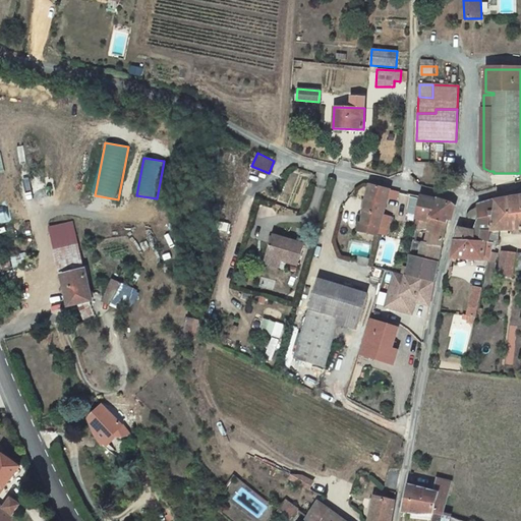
[(365,201),(362,224),(380,228),(380,227),(384,215),(388,197),(390,190),(369,184),(365,201)]
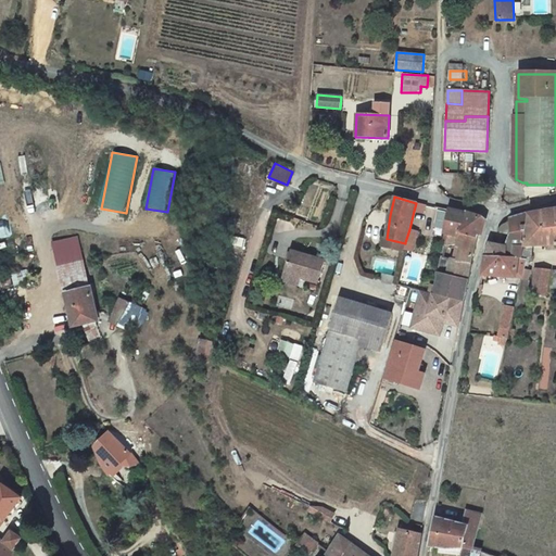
[(416,203),(414,211),(422,213),(425,204),(416,203)]
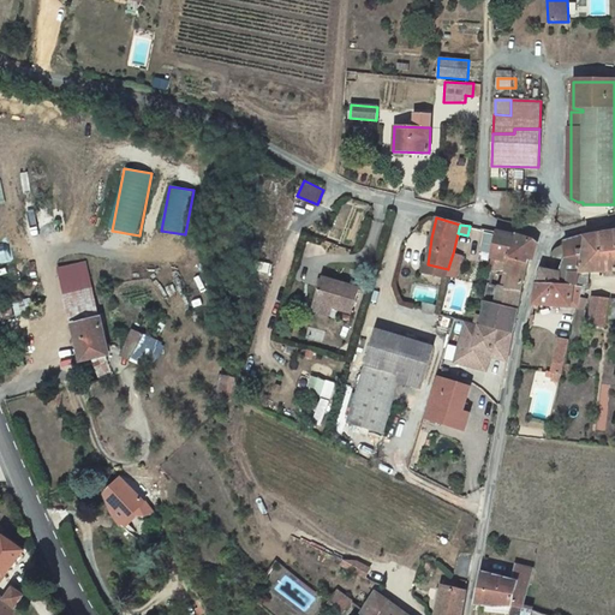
[(583,315),(585,300),(589,273),(614,268),(614,228),(614,230),(563,238),(563,243),(549,246),(549,254),(562,257),(559,269),(539,268),(539,269),(536,281),(577,286),(574,306),(573,312),(583,315)]
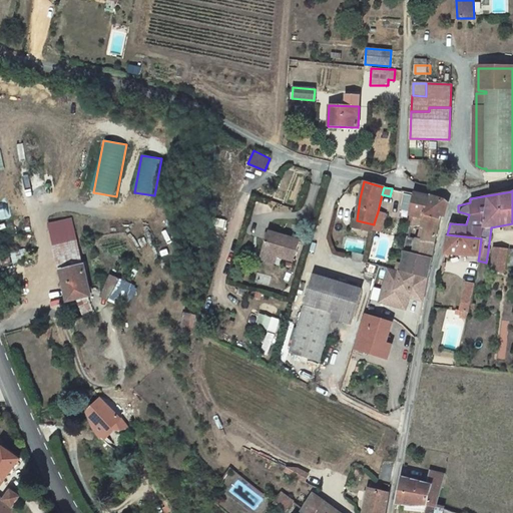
[(415,215),(412,226),(421,225),(424,215),(429,196),(415,193),(410,214),(415,215)]
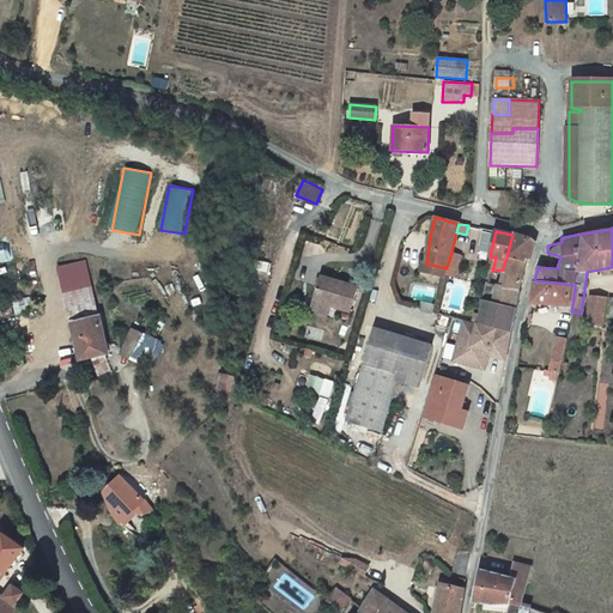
[(513,235),(507,258),(526,261),(530,244),(534,247),(535,243),(530,240),(513,235)]
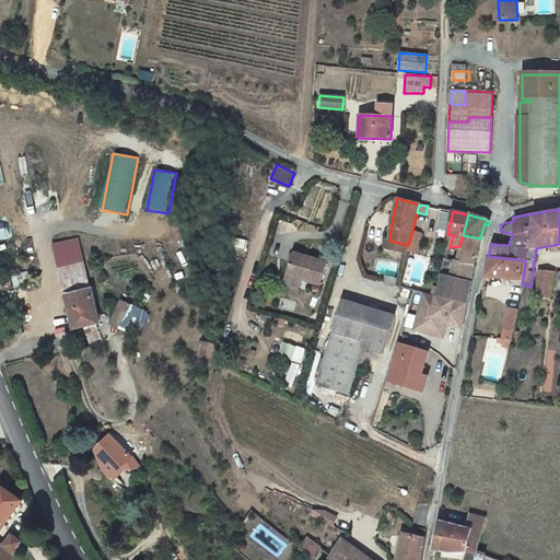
[(412,231),(408,244),(417,246),(421,233),(412,231)]
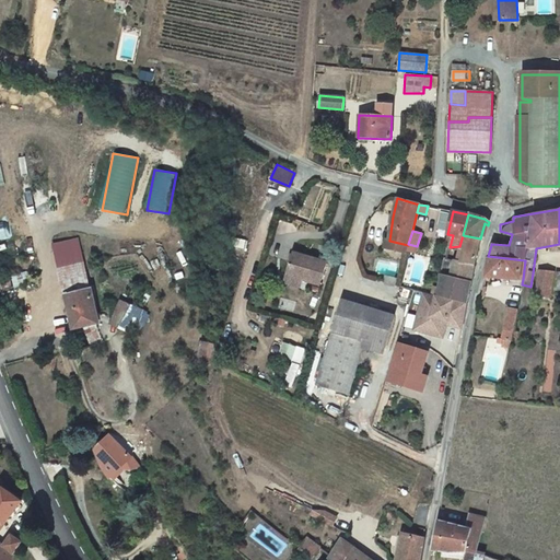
[(444,258),(441,275),(471,282),(480,238),(463,235),(459,246),(458,247),(464,248),(461,263),(444,258)]
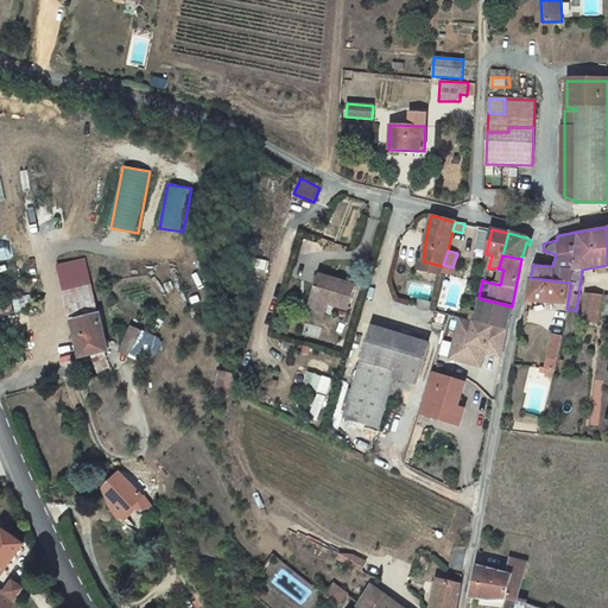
[(71,317),(99,311),(86,260),(59,266),(71,317)]
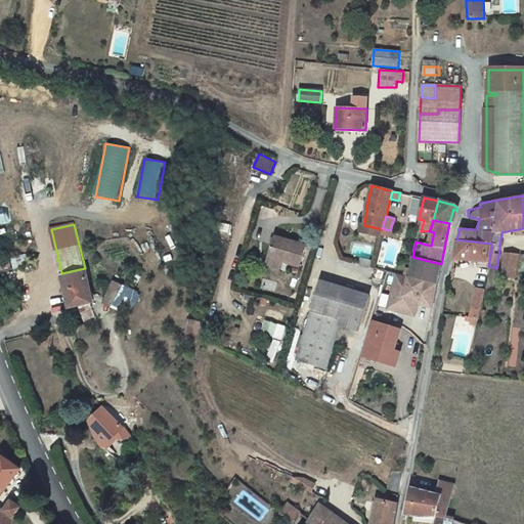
[(364,225),(363,233),(380,236),(381,234),(382,229),(364,225)]
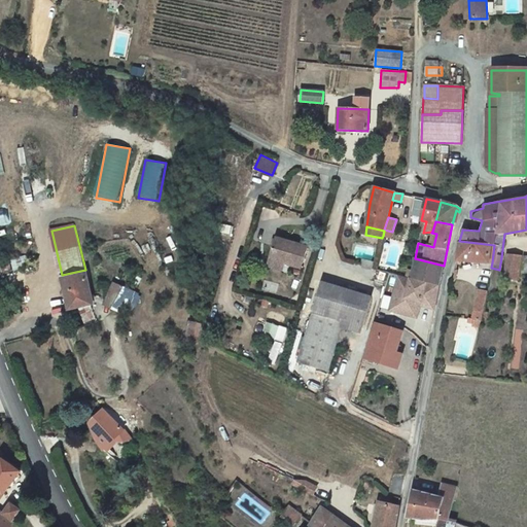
[(456,257),(492,262),(494,245),(459,241),(456,257)]
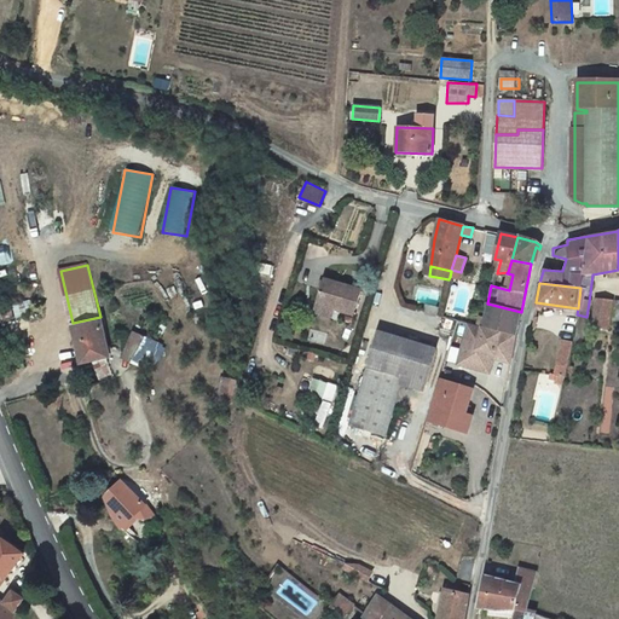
[(325,284),(319,308),(351,317),(357,291),(325,284)]
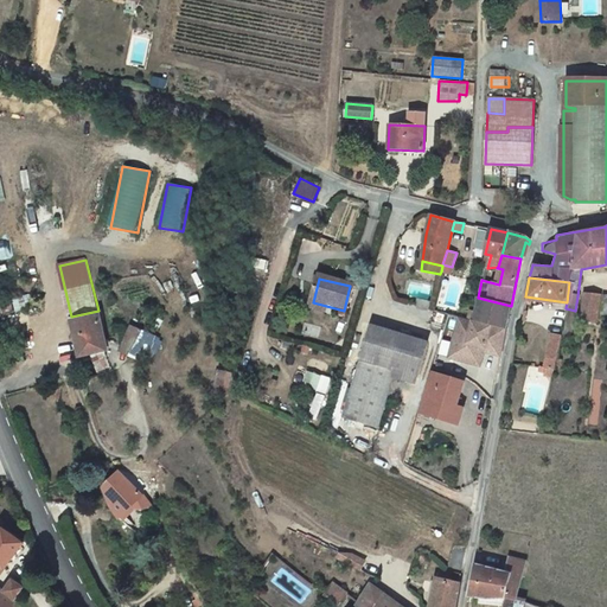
[(23,296),(13,299),(17,311),(26,308),(23,296)]
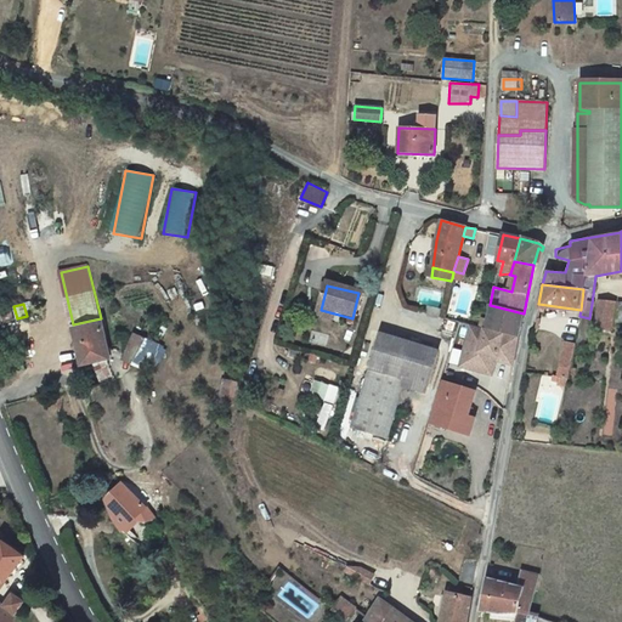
[(490,311),(485,329),(518,338),(524,314),(490,305),(488,306),(490,311)]
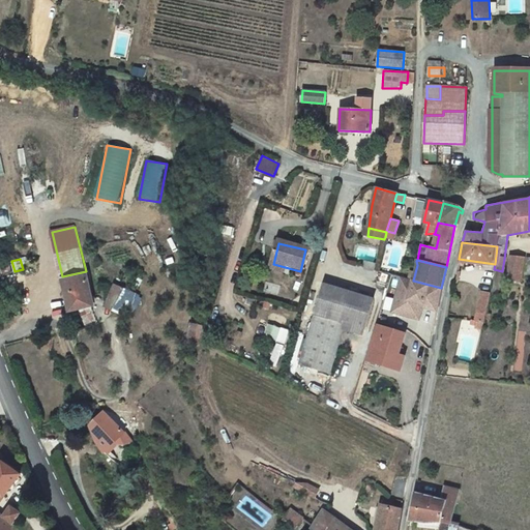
[(8,262),(2,264),(5,274),(11,272),(8,262)]
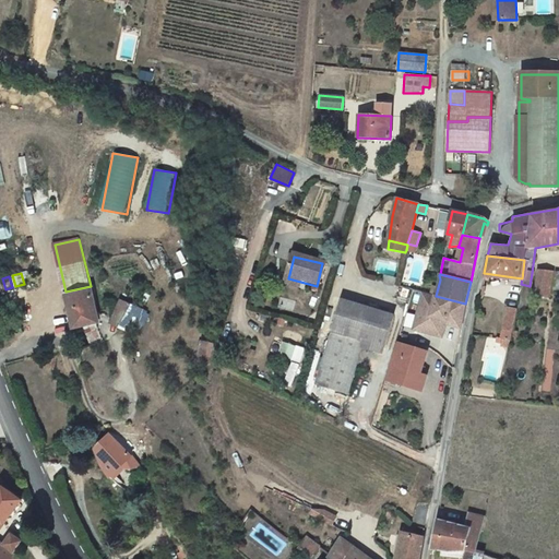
[(91,289),(67,295),(74,328),(84,325),(92,345),(103,341),(96,323),(97,322),(91,289)]
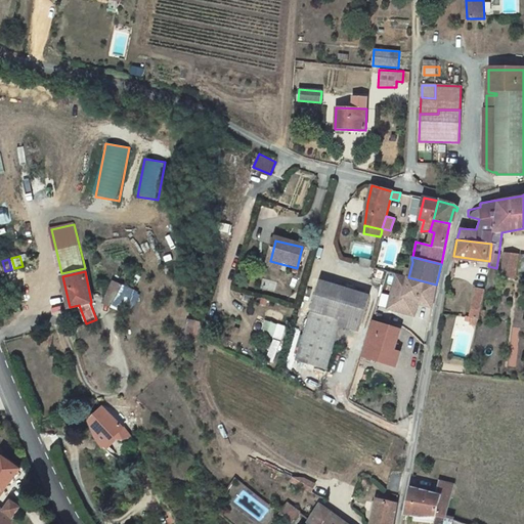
[(436,285),(408,277),(397,274),(390,302),(401,305),(399,312),(416,316),(419,304),(432,307),(436,285)]
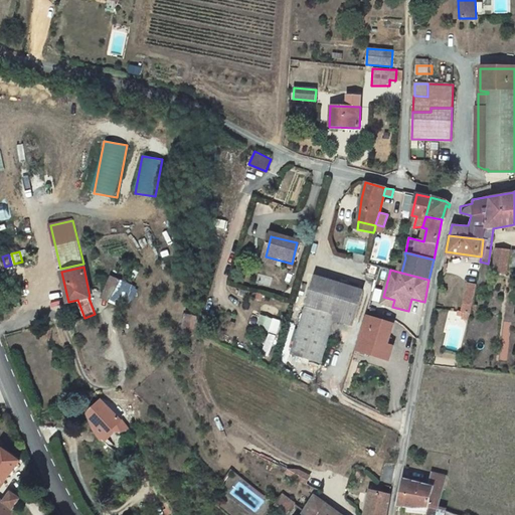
[(272,287),(274,279),(260,275),(258,283),(272,287)]
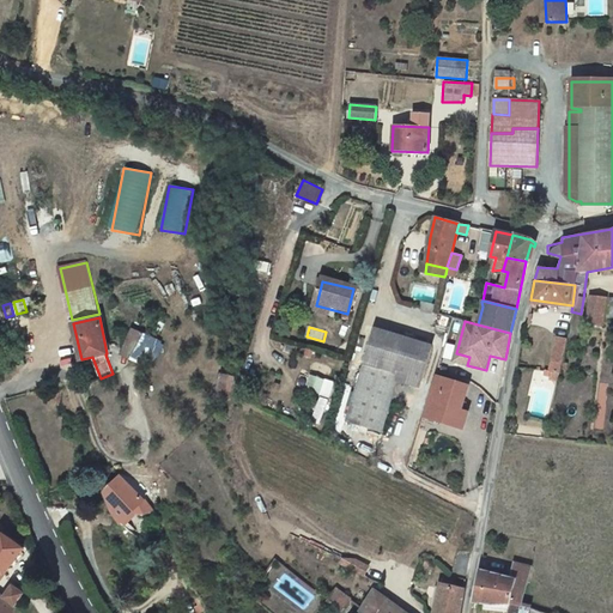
[(420,382),(430,344),(372,328),(346,424),(384,434),(399,376),(420,382)]
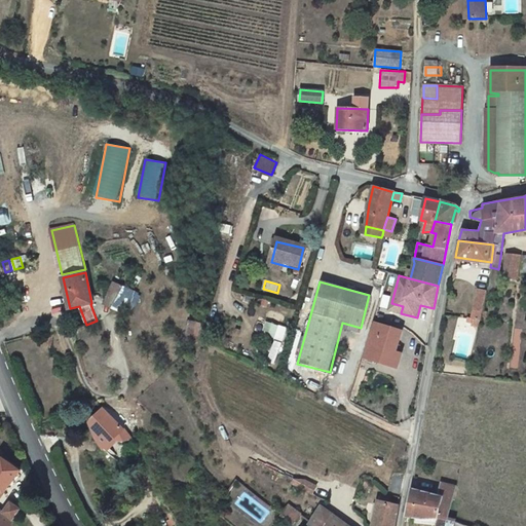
[(111,308),(124,313),(136,292),(114,283),(110,292),(117,295),(111,308)]
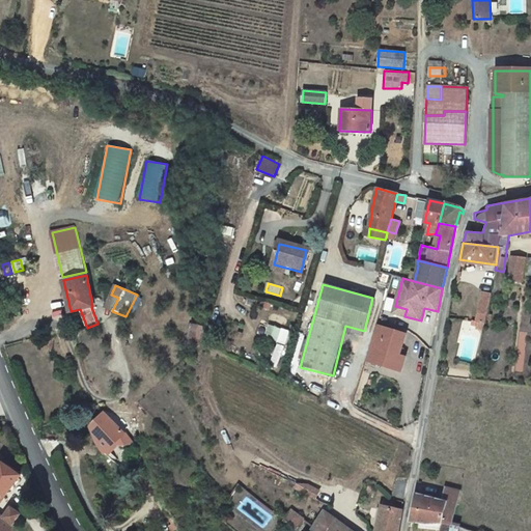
[(468,329),(481,331),(491,291),(480,290),(474,318),(470,318),(468,329)]
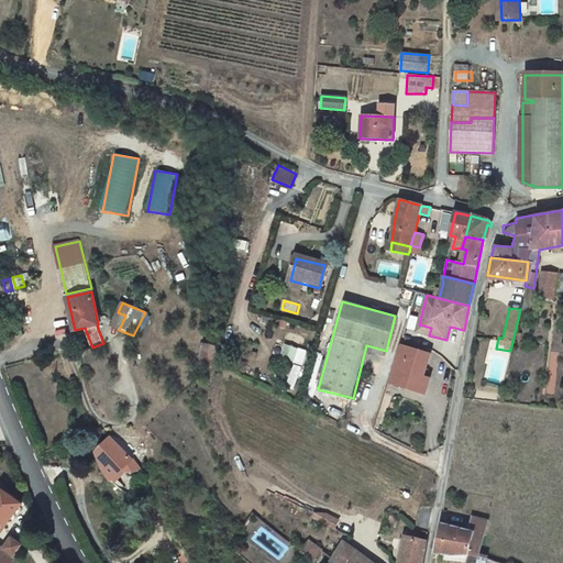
[(125,316),(118,312),(111,327),(119,330),(125,316)]
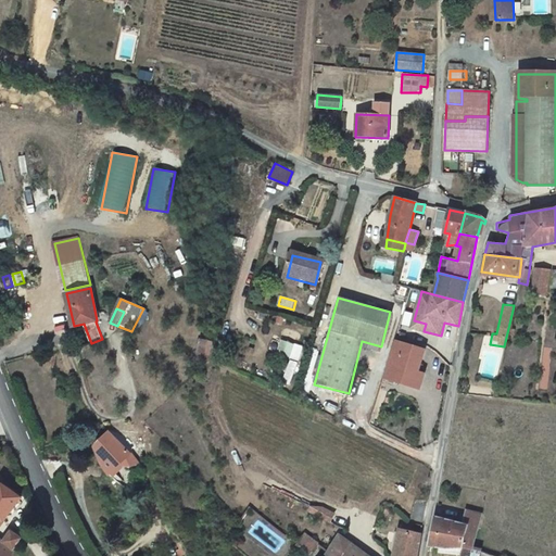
[(426,324),(414,320),(412,328),(424,331),(426,324)]
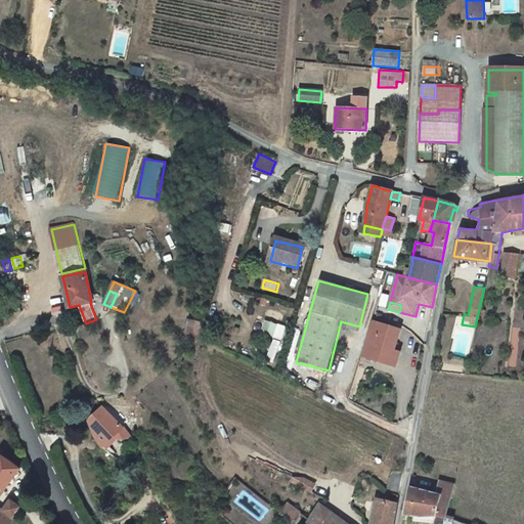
[(183,337),(200,343),(207,324),(190,318),(183,337)]
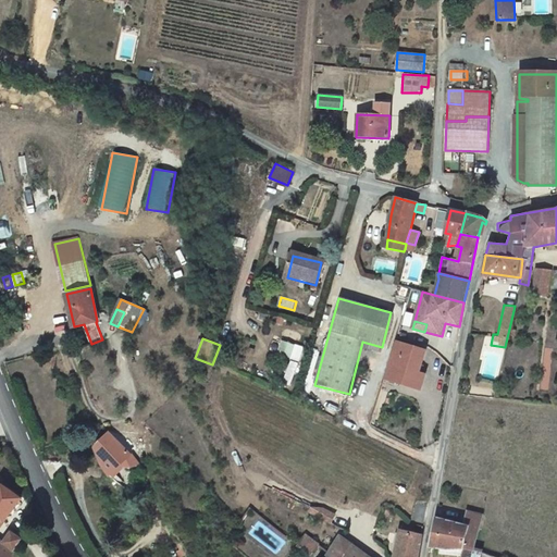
[(282,379),(294,382),(304,347),(283,341),(277,359),(287,361),(282,379)]
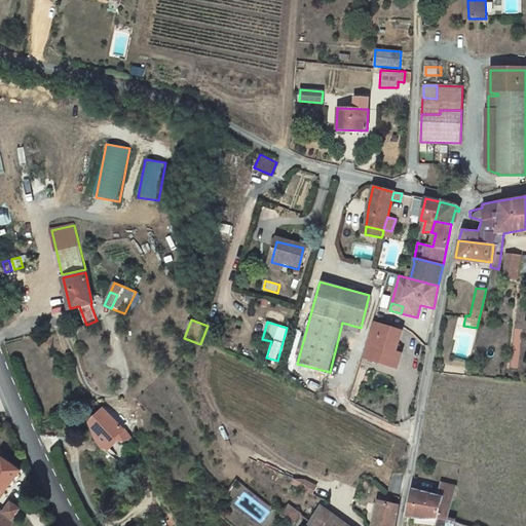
[(376,322),(367,354),(398,364),(402,349),(398,348),(403,329),(376,322)]
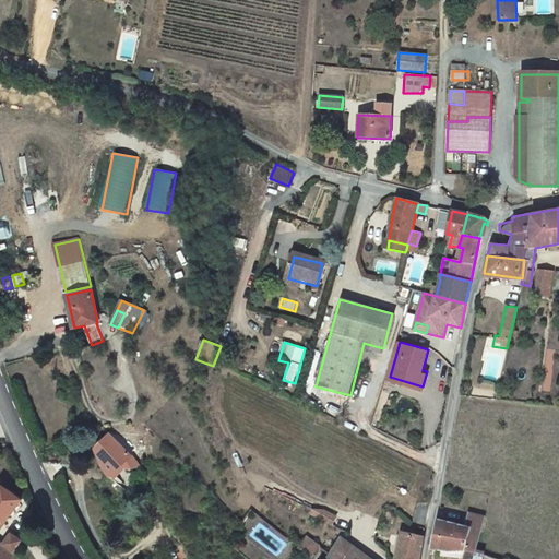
[(110,435),(96,448),(96,452),(95,456),(99,470),(109,476),(119,467),(121,470),(127,473),(132,473),(138,470),(110,435)]
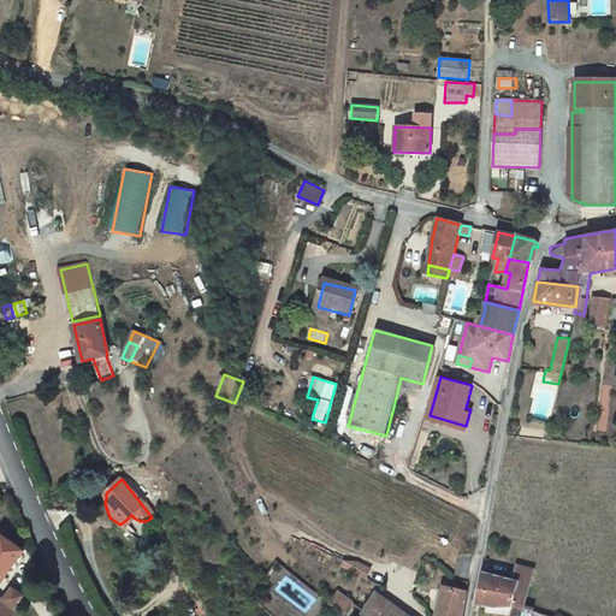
[(19,556),(0,542),(0,580),(1,581),(19,556)]
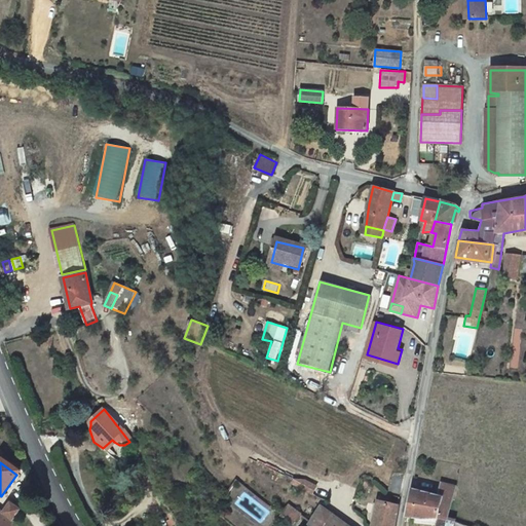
[(436,508),(450,510),(456,487),(447,485),(446,488),(440,487),(438,496),(436,508)]
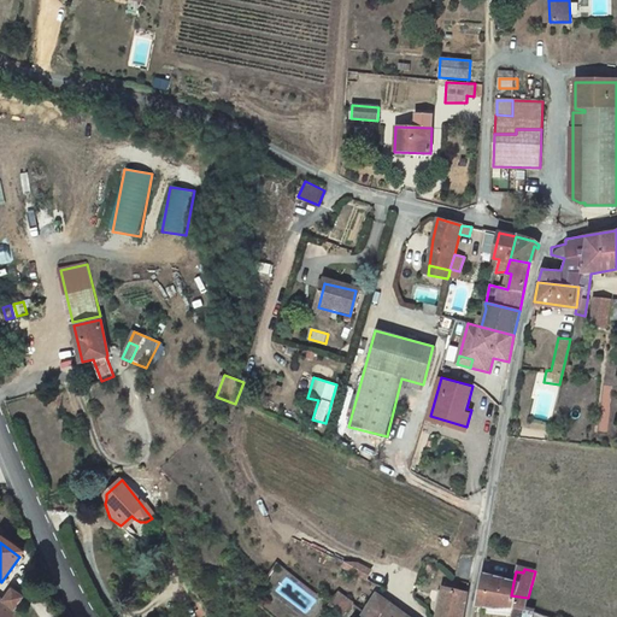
[(548,616),(526,607),(528,598),(511,595),(513,582),(483,575),(477,604),(475,612),(523,615),(522,616),(548,616)]
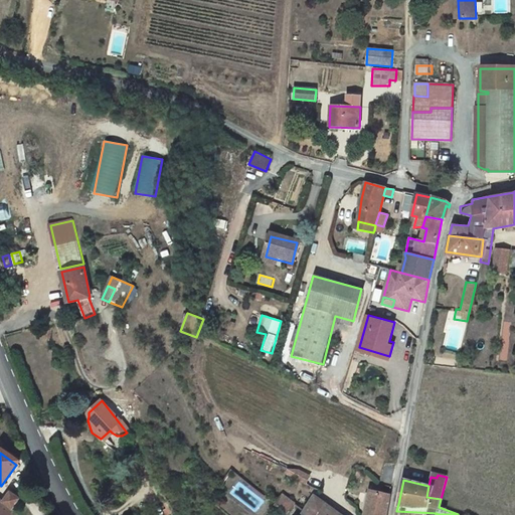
[(383,514),(388,490),(383,489),(382,494),(377,493),(378,488),(368,486),(362,514),(383,514)]
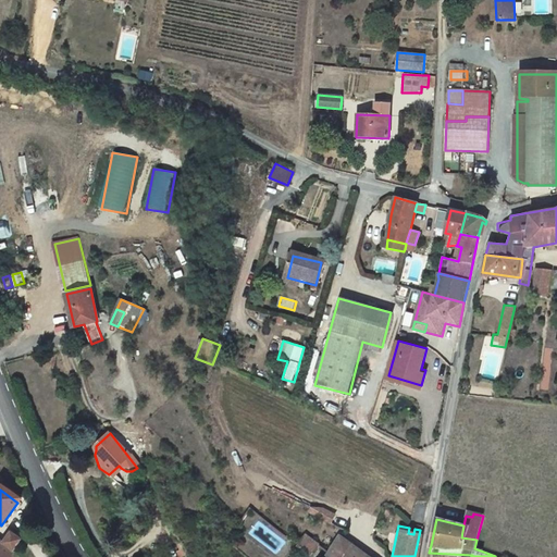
[(0,543),(0,556),(7,556),(19,541),(8,534),(0,543)]
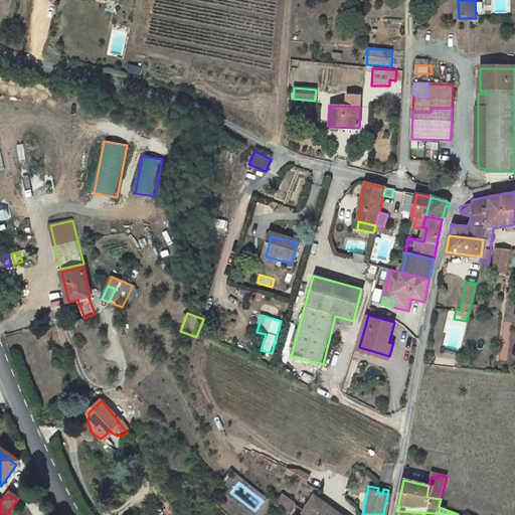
[(283,494),(276,503),(290,513),(296,504),(283,494)]
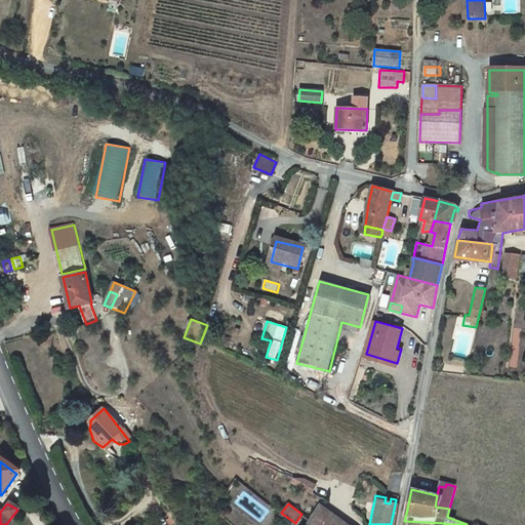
[(346,524),(320,506),(312,520),(317,524),(346,524)]
